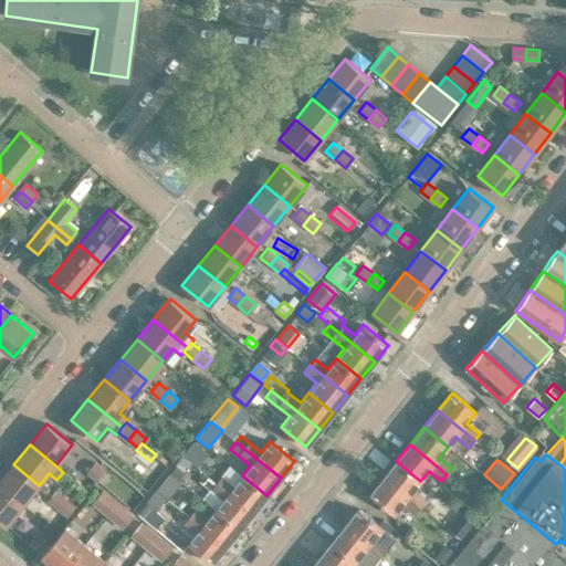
[(396,461),(383,479),(420,509),(426,501),(412,491),(420,481),(396,461)]
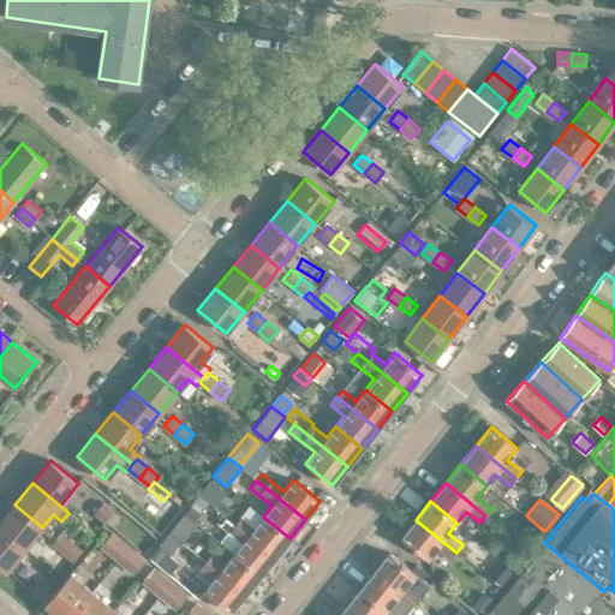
[(94,513),(105,523),(113,512),(102,503),(94,513)]
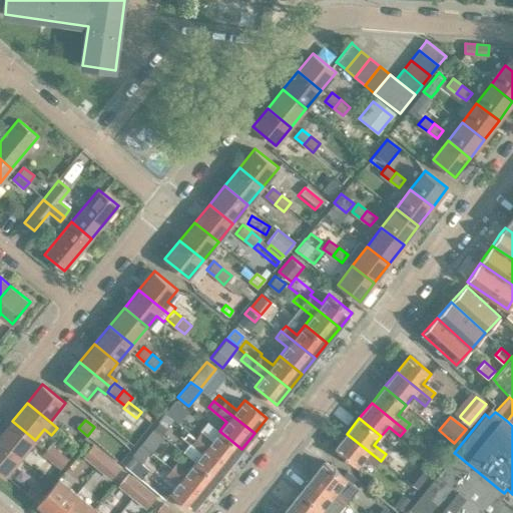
[(12,421),(0,435),(0,442),(20,459),(35,440),(12,421)]
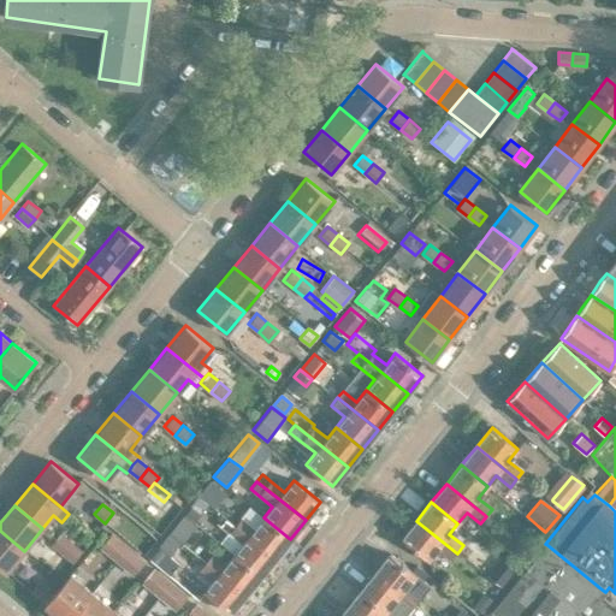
[(191,505),(184,514),(195,521),(201,513),(191,505)]
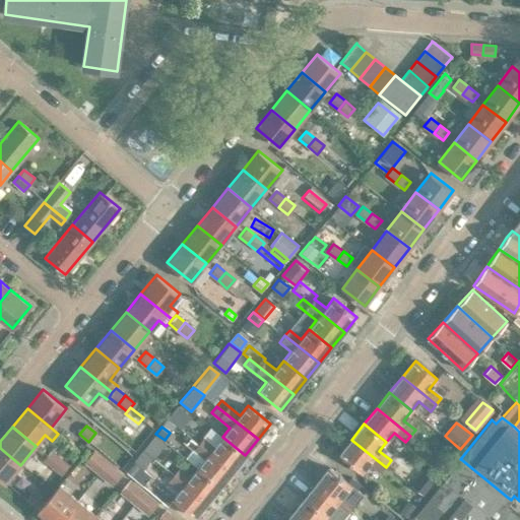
[(155,434),(143,449),(152,456),(154,458),(168,443),(165,440),(155,434)]
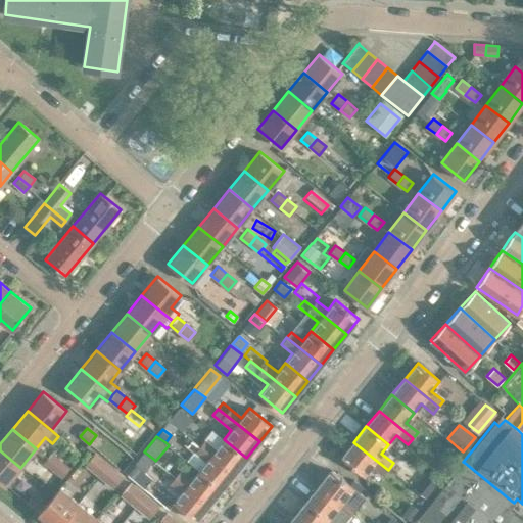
[(204,439),(200,446),(234,473),(246,458),(224,439),(217,448),(204,439)]
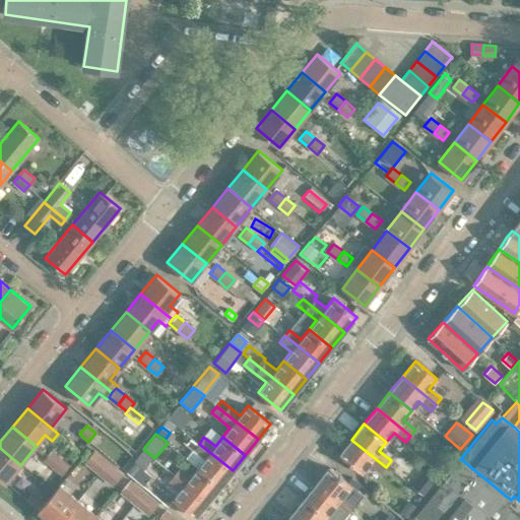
[(386,467),(351,440),(338,455),(362,473),(369,463),(381,472),(386,467)]
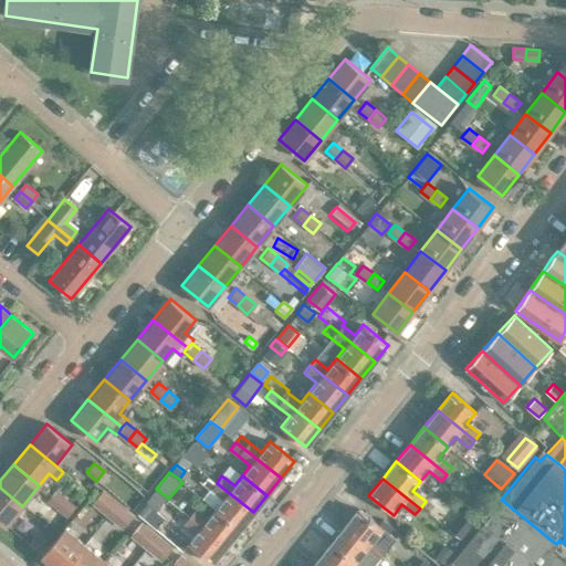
[(223,500),(215,510),(240,530),(253,512),(217,483),(211,489),(223,500)]
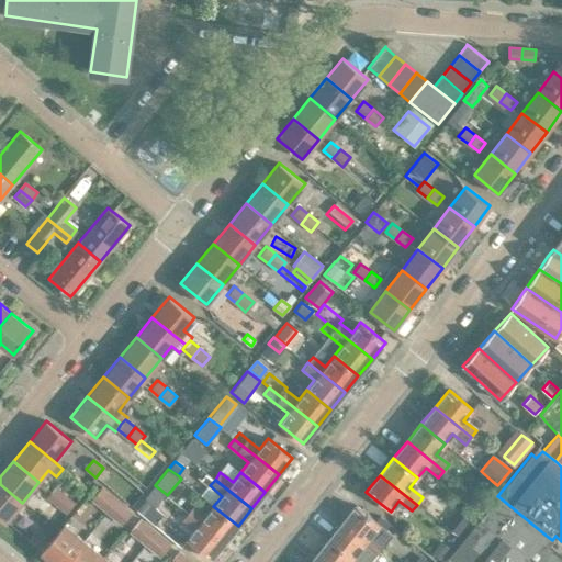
[(22,503),(0,484),(0,517),(6,523),(22,503)]
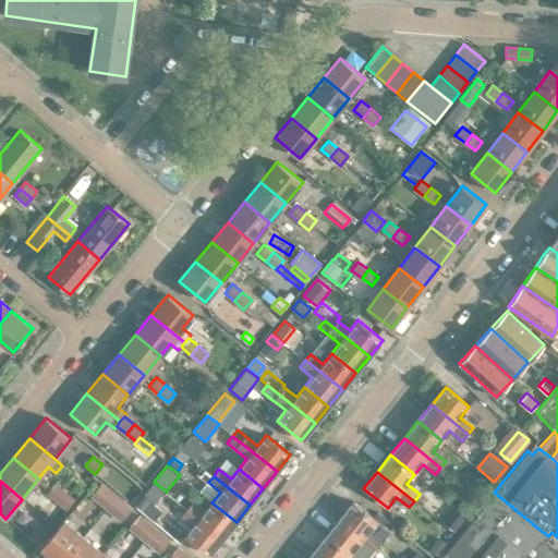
[(164,489),(154,482),(134,506),(155,522),(164,510),(154,502),(164,489)]
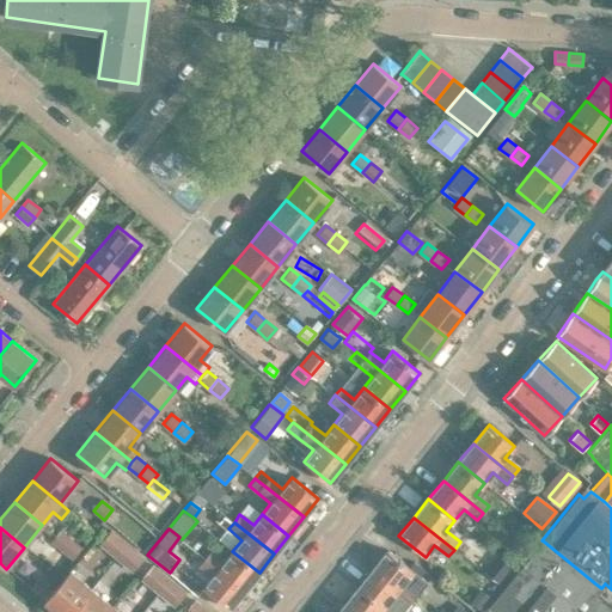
[(59,530),(54,536),(77,555),(81,549),(59,530)]
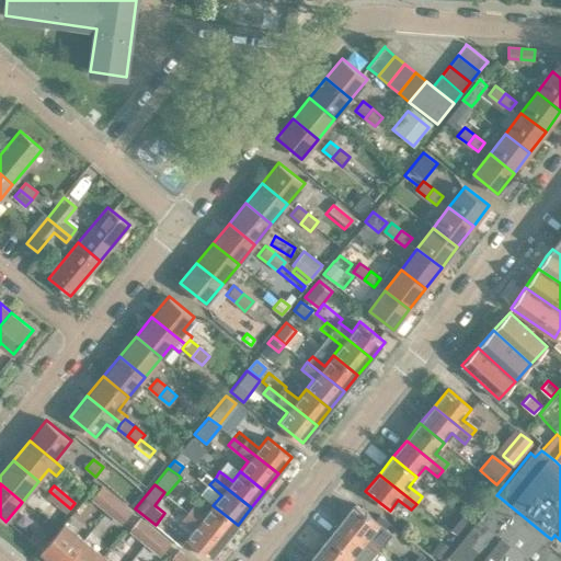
[(466,485),(458,496),(478,512),(485,502),(466,485)]
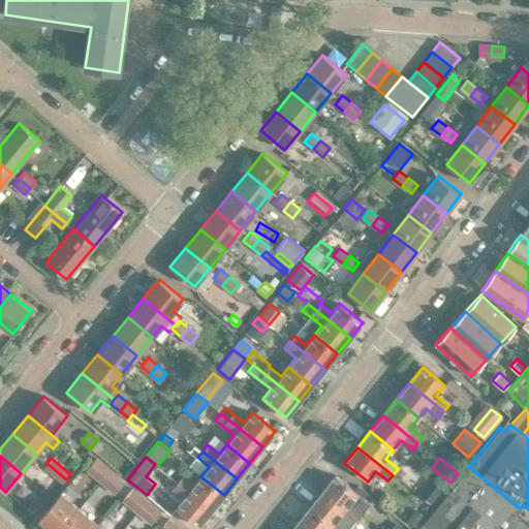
[(87,470),(100,483),(111,471),(96,459),(87,470)]
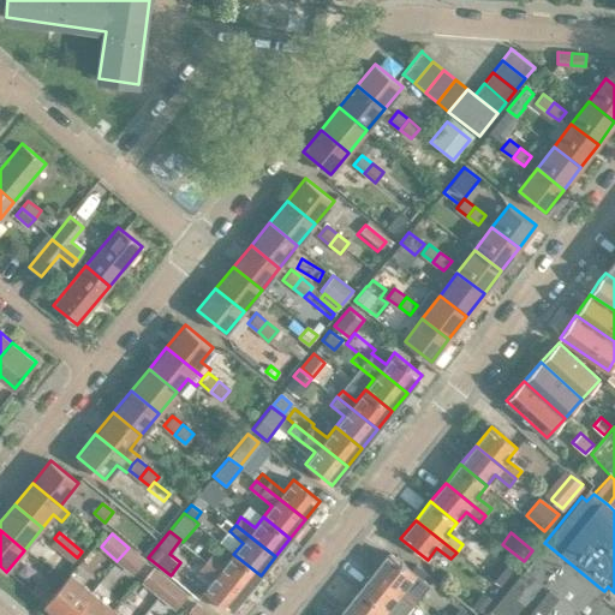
[(77,557),(54,538),(49,543),(61,554),(72,562),(77,557)]
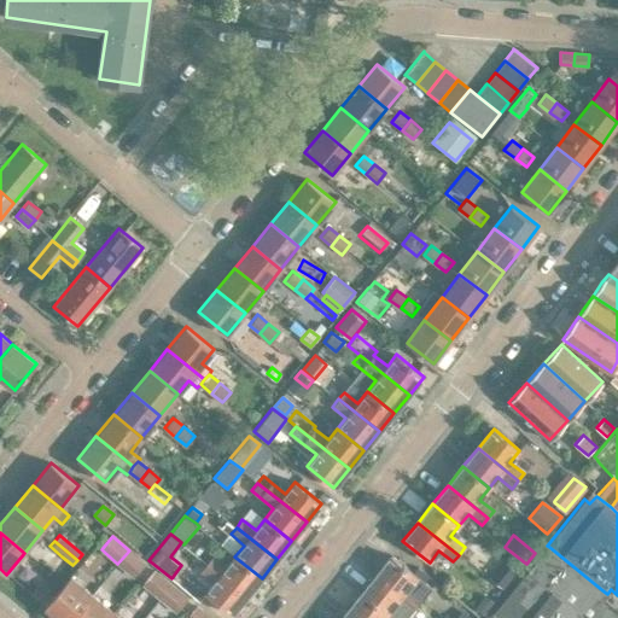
[(617,617),(617,608),(600,594),(602,590),(549,547),(494,614),(497,617),(617,617)]
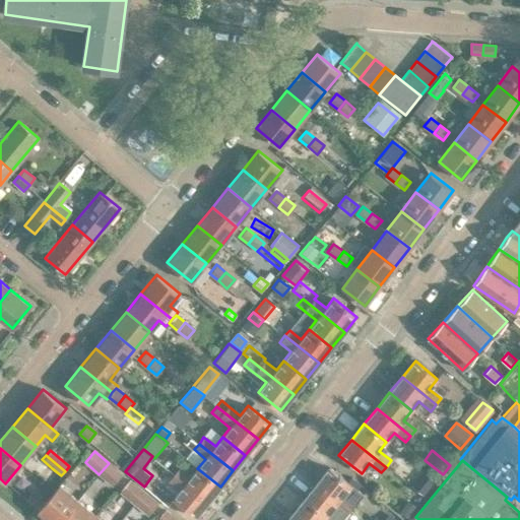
[(109,463),(99,474),(113,485),(122,474),(109,463)]
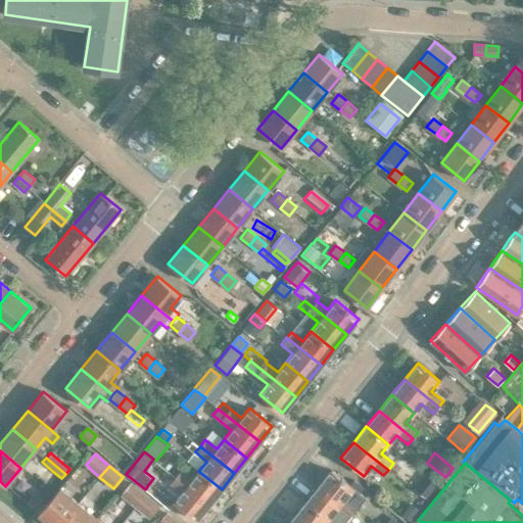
[(331,470),(318,486),(352,514),(365,497),(331,470)]
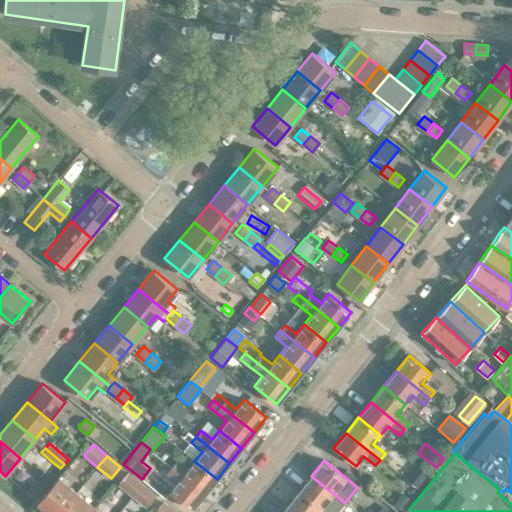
[(176,461),(171,467),(204,494),(217,479),(194,461),(187,470),(176,461)]
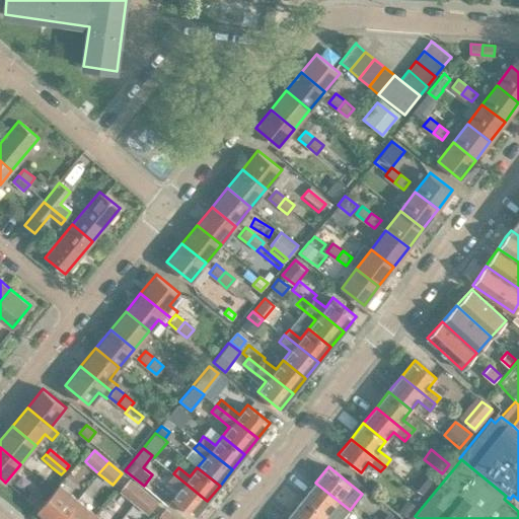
[(423,470),(411,485),(423,494),(434,479),(423,470)]
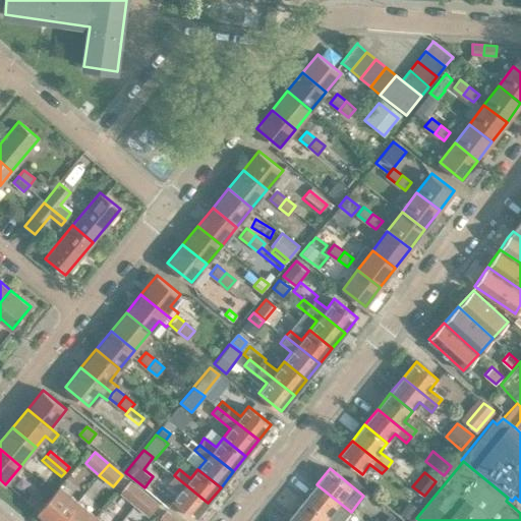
[(208,503),(174,475),(169,481),(180,490),(173,501),(195,519),(208,503)]
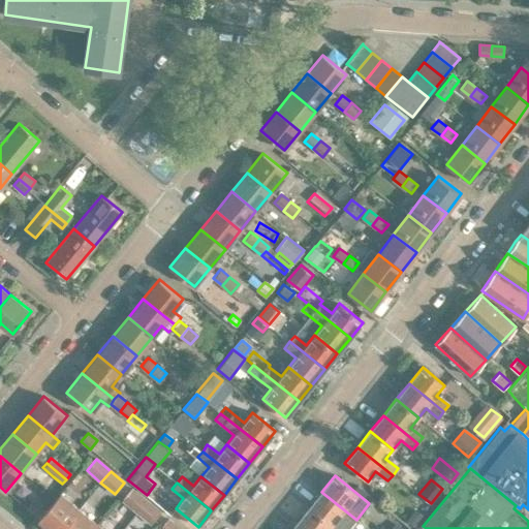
[(123,501),(137,512),(147,501),(132,490),(123,501)]
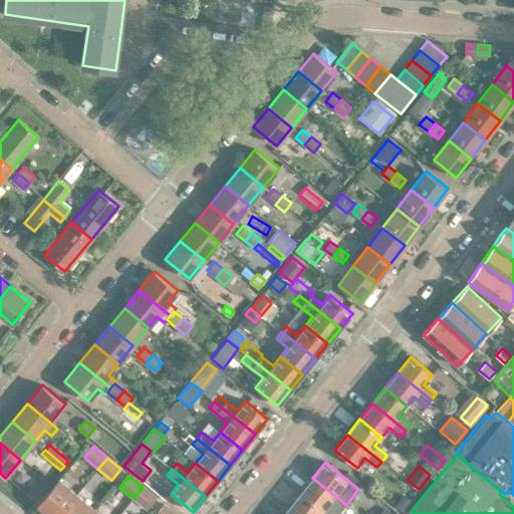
[(312,478),(300,493),(322,511),(329,502),(341,511),(346,505),(312,478)]
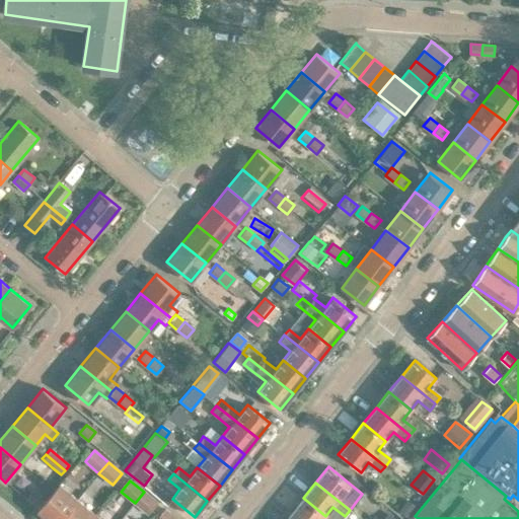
[(39,509),(50,518),(60,518),(77,500),(59,485),(39,509)]
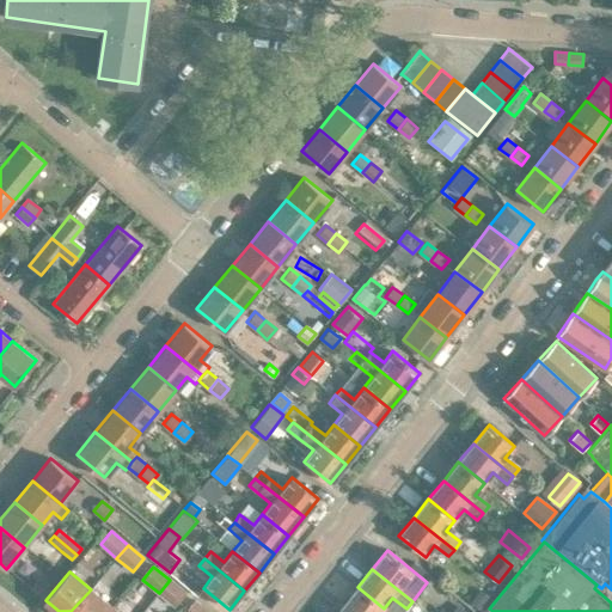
[(50,585),(40,576),(30,587),(42,597),(50,585)]
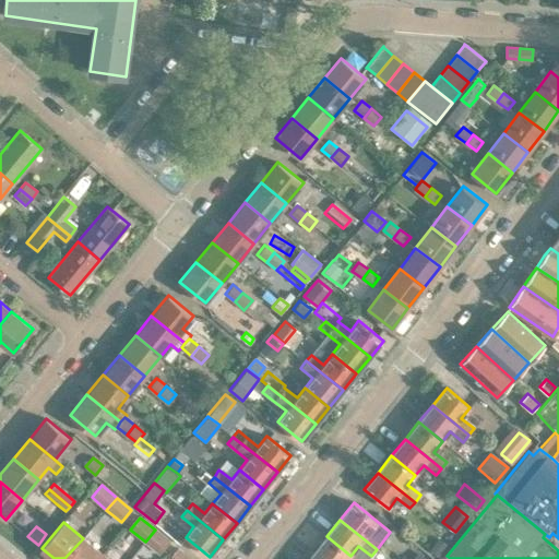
[(155,530),(145,542),(161,555),(170,543),(155,530)]
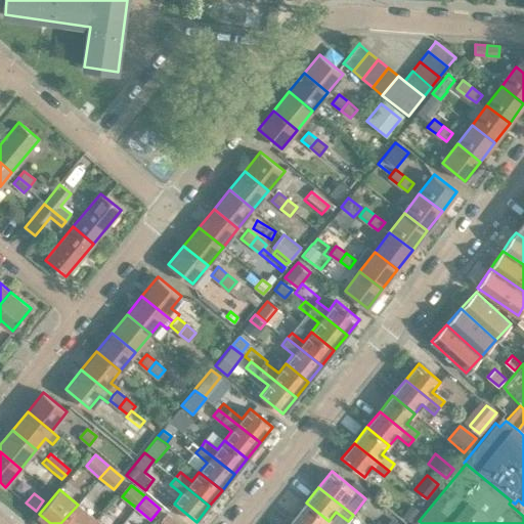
[(293,519),(300,523),(325,523),(329,521),(306,503),(293,519)]
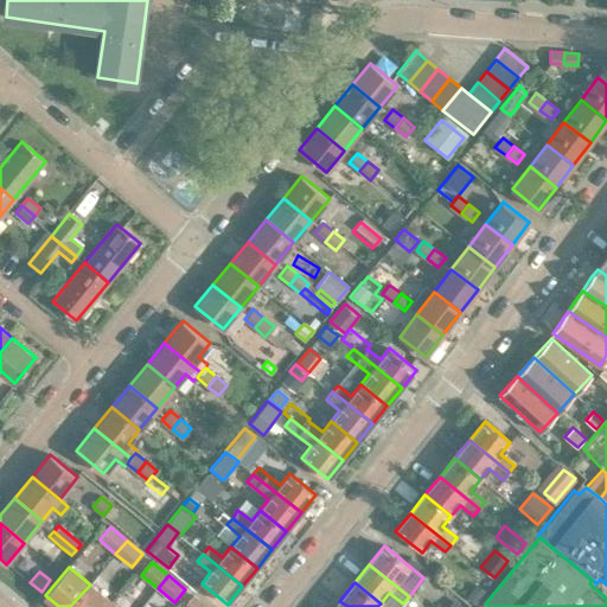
[(70,606),(106,606),(112,601),(90,585),(70,606)]
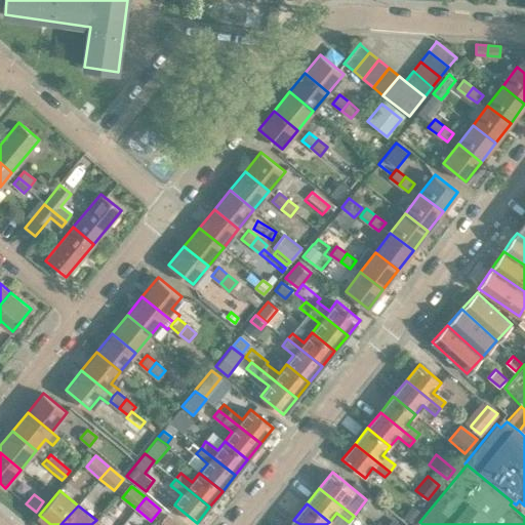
[(412,506),(404,516),(410,521),(418,512),(412,506)]
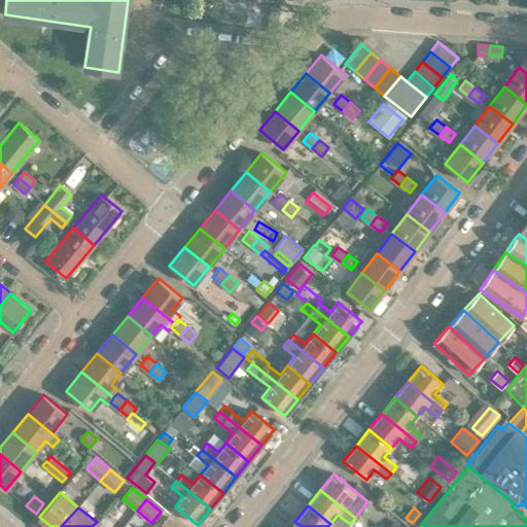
[(403,526),(388,514),(381,523),(377,526),(403,526)]
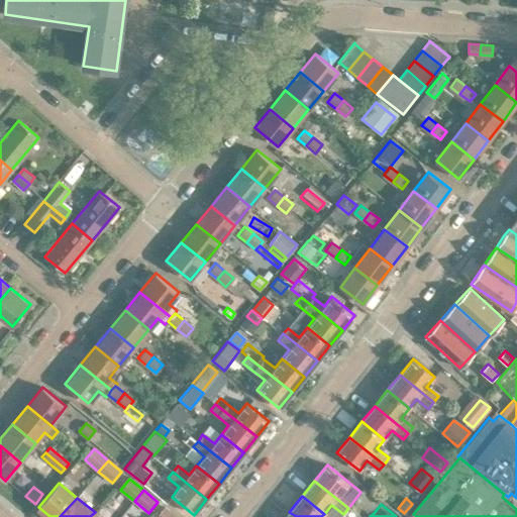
[(158,516),(176,516),(166,508),(158,516)]
